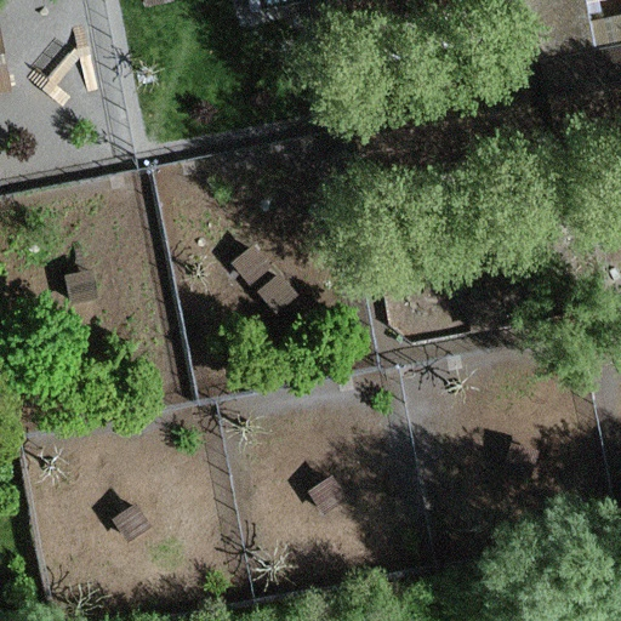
[(189,0),(163,0),(161,0),(167,29),(195,23),(189,0)]
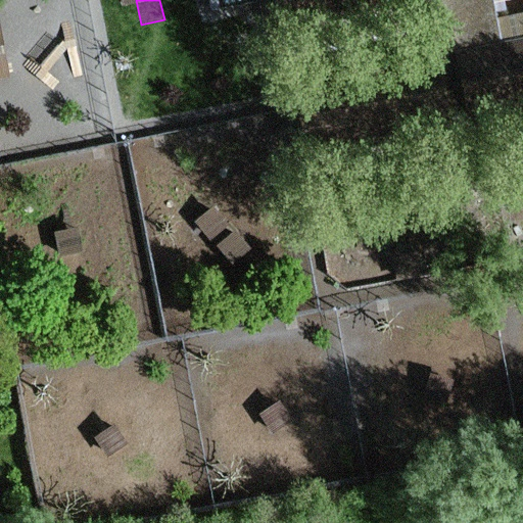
[(42,32),(18,37),(28,84),(51,79),(42,32)]
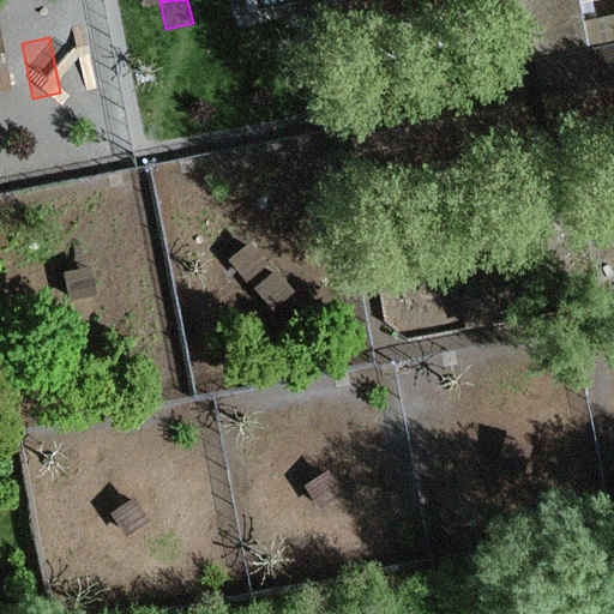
[(250,240),(229,259),(248,281),(269,262),(250,240)]
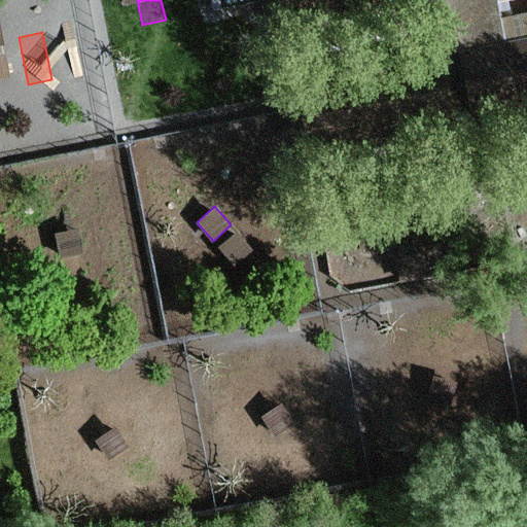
[(236,231),(218,247),(235,266),(252,249),(236,231)]
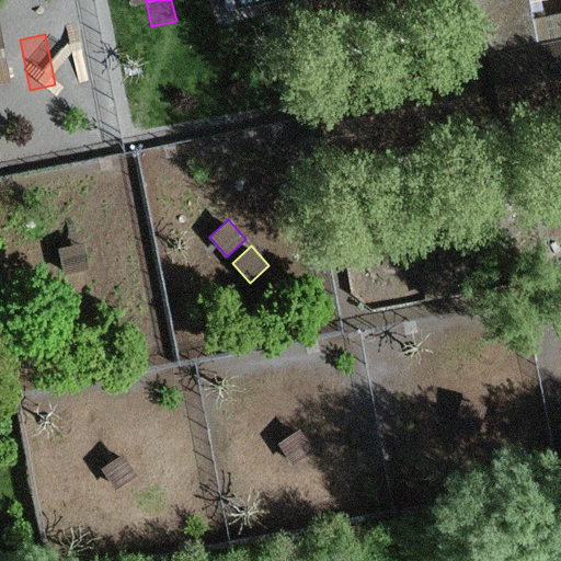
[(86,248),(60,252),(70,302),(95,298),(86,248)]
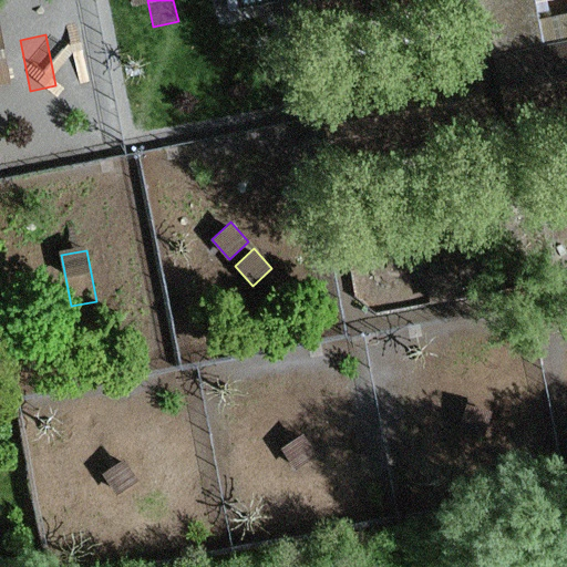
[(467,259),(439,266),(442,280),(472,274),(467,259)]
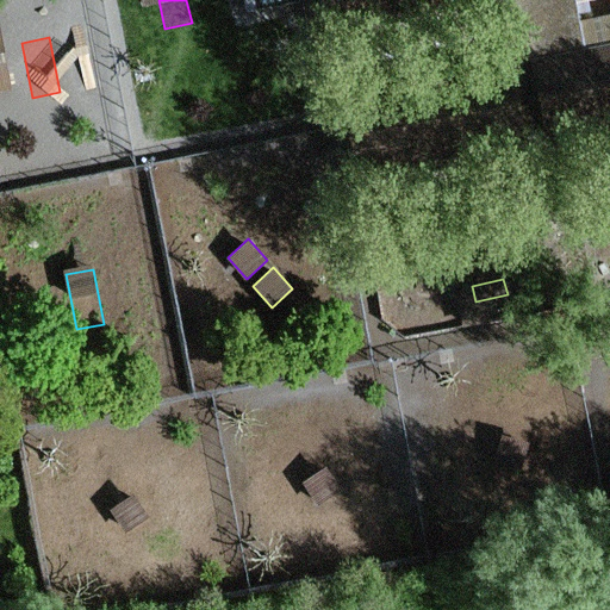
[(500,437),(498,465),(527,467),(529,440),(500,437)]
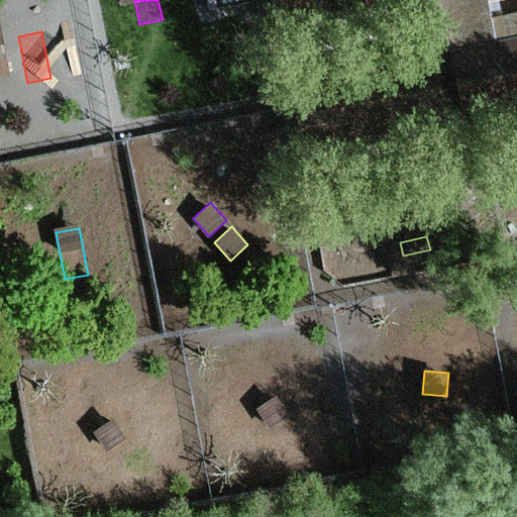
[(276,396),(257,410),(272,429),(291,415),(276,396)]
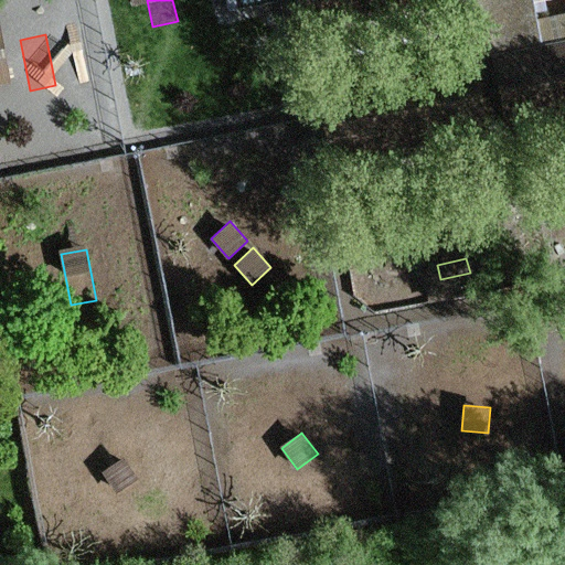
[(116,465),(97,482),(116,502),(135,484),(116,465)]
